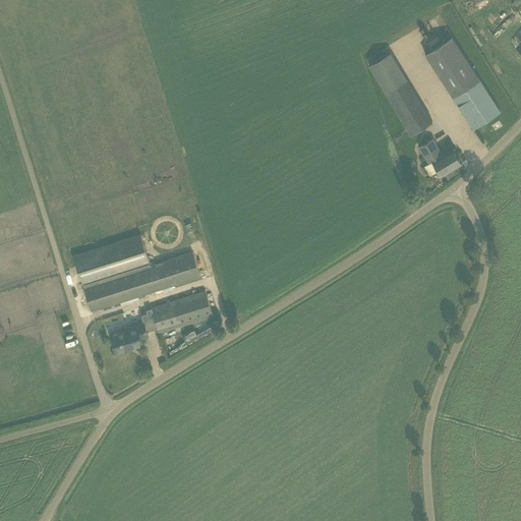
[(520,27),(512,41),(520,49),(520,27)]
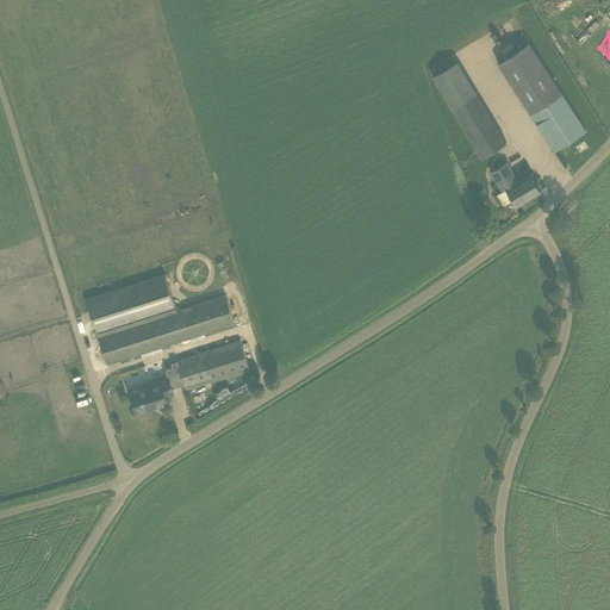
[(498,63),(531,113),(555,150),(586,130),(562,93),(529,42),(520,49),(498,63)]
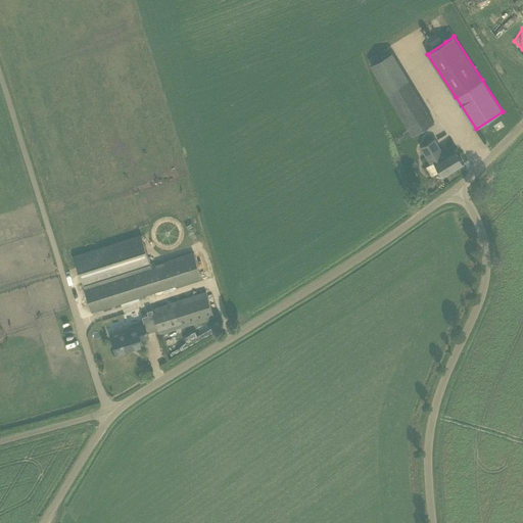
[(373,62),(411,135),(435,123),(396,50),(373,62)]
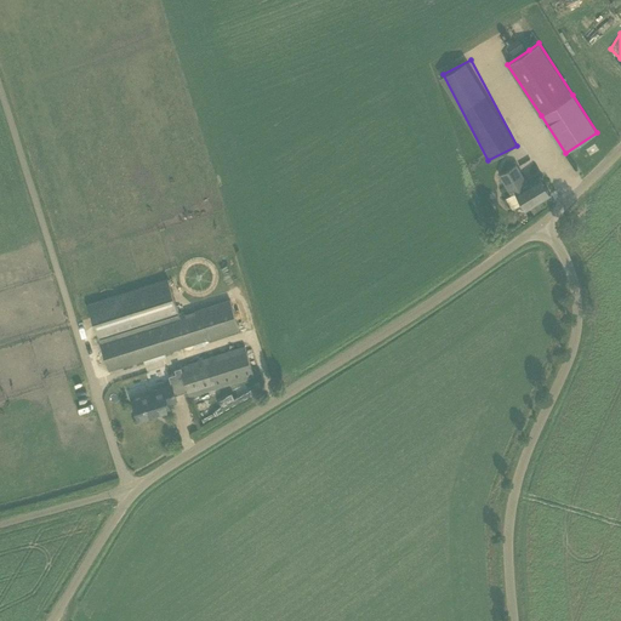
[(512,166),(499,175),(511,194),(516,192),(525,209),(551,193),(540,176),(528,182),(517,164),(512,166)]
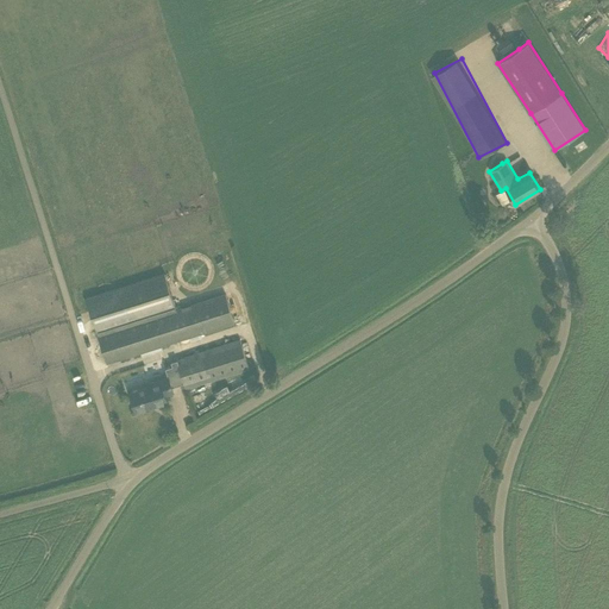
[(93,320),(105,357),(107,363),(234,322),(226,294),(177,309),(164,274),(86,299),(92,315),(93,320)]
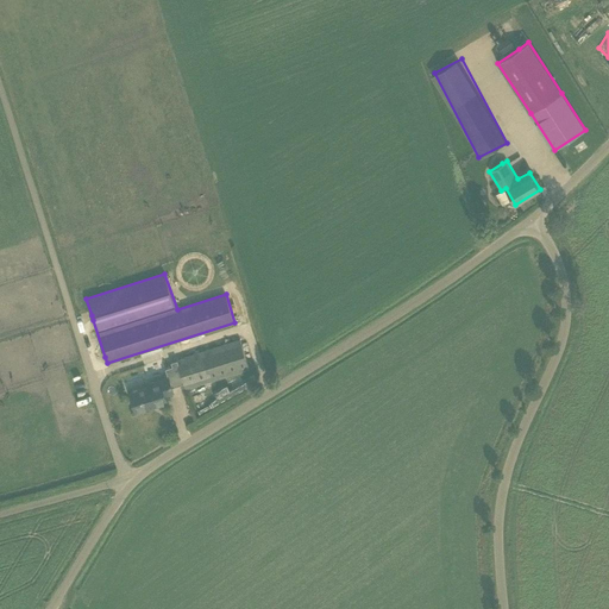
[(165,369),(168,377),(171,388),(173,387),(184,383),(186,389),(250,368),(240,340),(196,355),(171,362),(173,366),(165,369)]
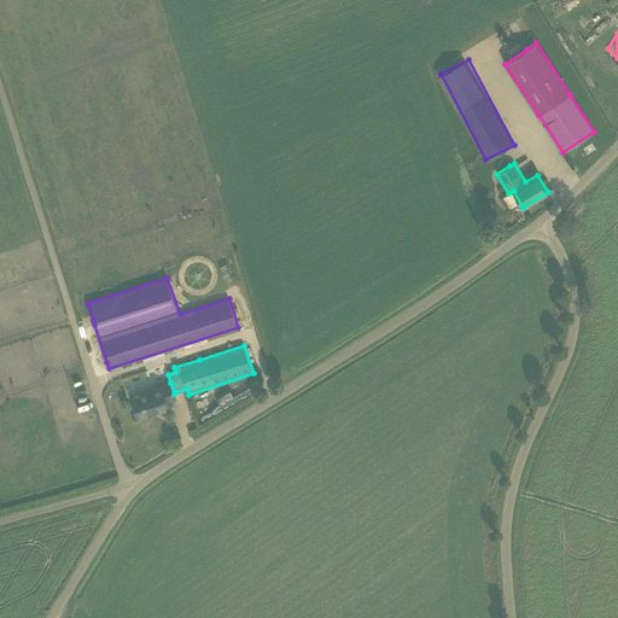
[(174,394),(170,383),(150,390),(151,392),(132,398),(138,417),(158,410),(158,412),(170,408),(168,401),(176,397),(175,392),(174,394)]
